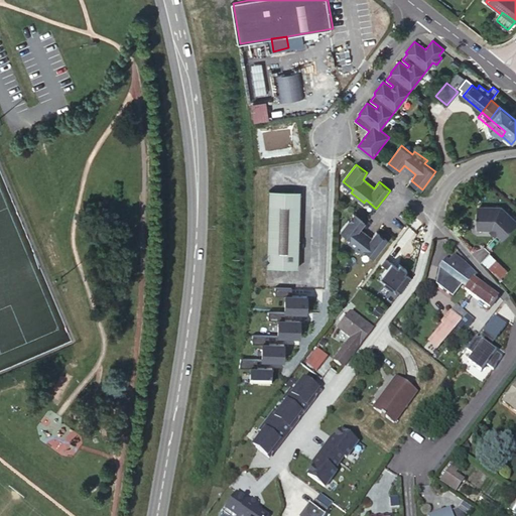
[(299,194),(269,191),(267,268),(297,270),(299,194)]
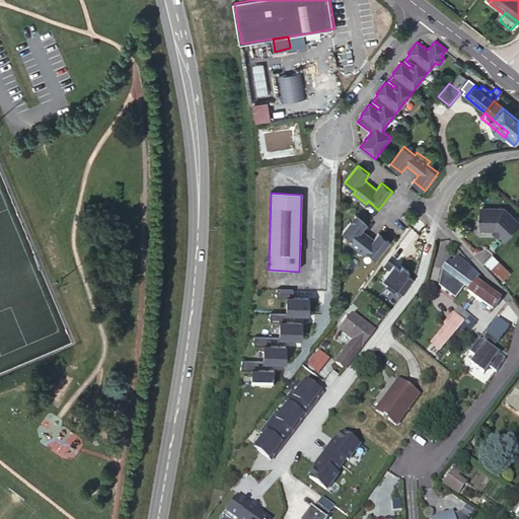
[(501,233),(507,239),(518,226),(518,220),(505,207),(483,206),(483,215),(480,215),(480,219),(482,219),(482,228),(496,229),(497,229),(501,233)]
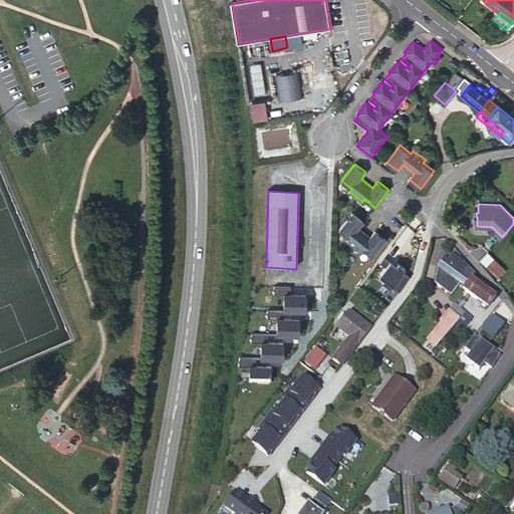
[(363,221),(352,212),(339,230),(349,238),(347,241),(359,251),(361,248),(372,256),(386,238),(375,230),(370,236),(358,227),(363,221)]
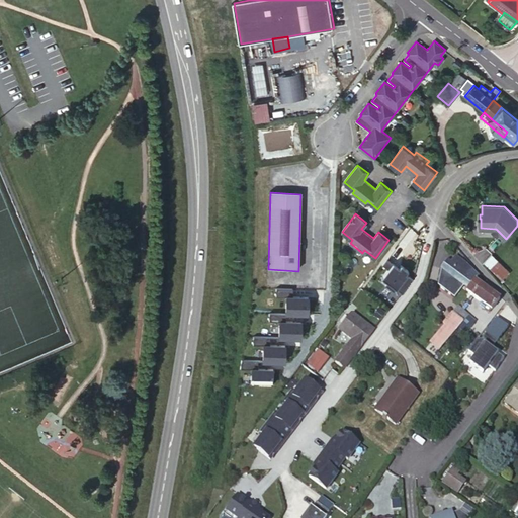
[(493,254),(485,261),(502,279),(510,271),(493,254)]
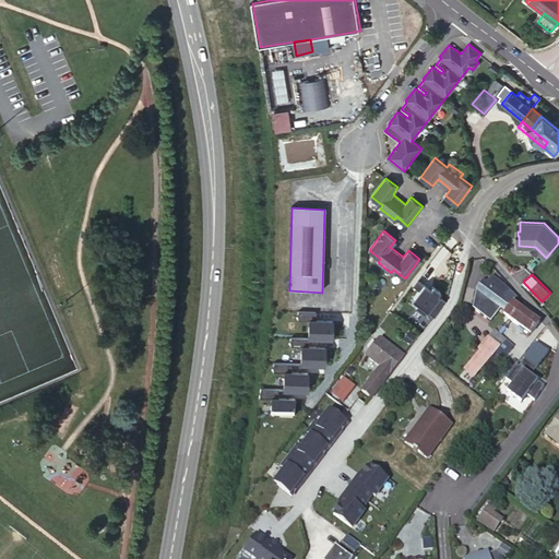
[(483,282),(476,290),(475,307),(492,320),(501,309),(506,312),(512,304),(512,302),(514,299),(502,285),(495,280),(490,284),(488,283),(487,284),(483,282)]
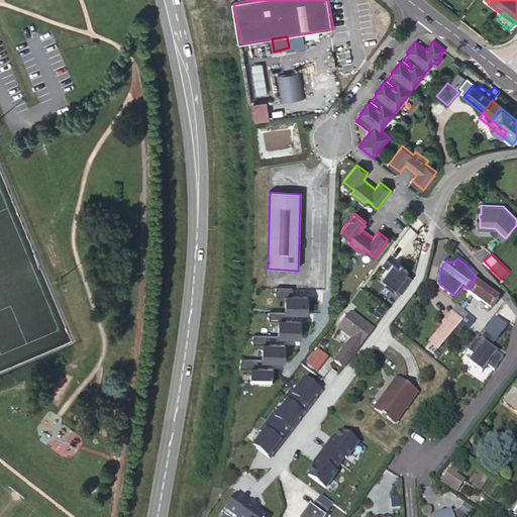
[(396,268),(384,260),(380,266),(386,270),(379,278),(385,283),(383,286),(391,292),(393,289),(400,294),(410,279),(403,273),(405,270),(398,265),(396,268)]
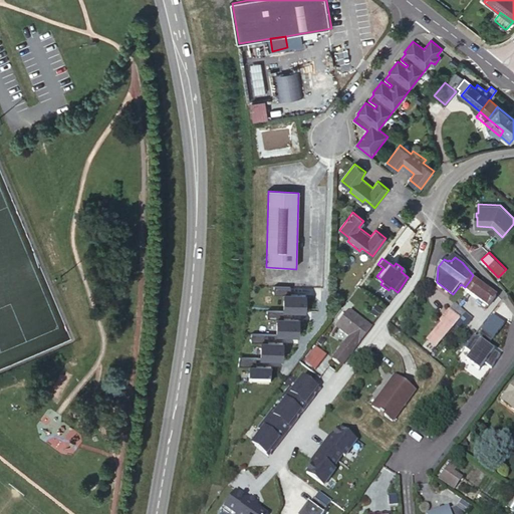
[(468,293),(476,282),(471,279),(465,287),(464,289),(468,293)]
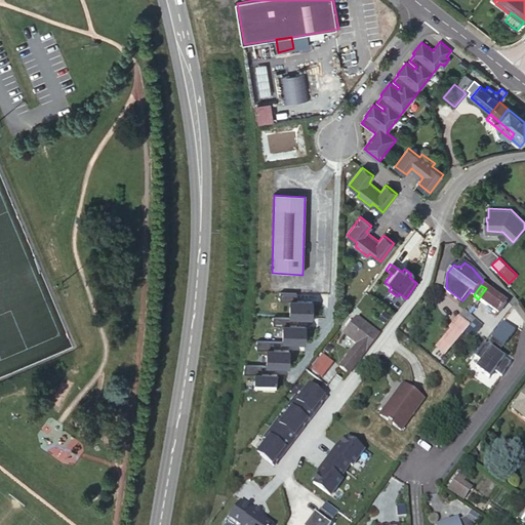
[(490,291),(486,288),(478,299),(488,307),(497,313),(505,303),(494,294),(490,291)]
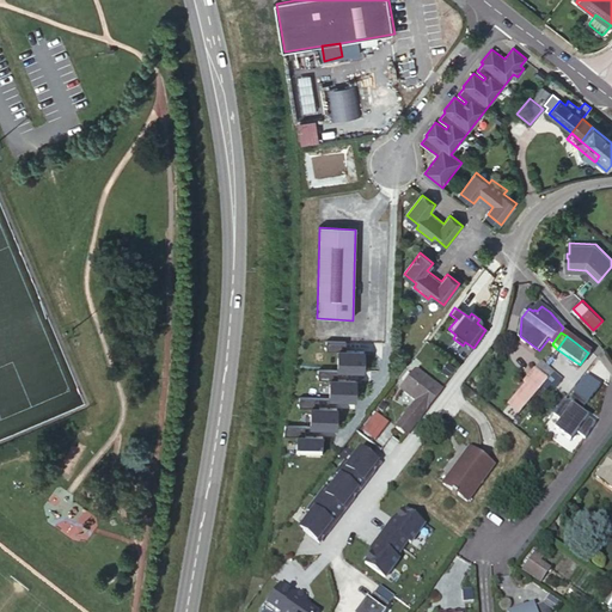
[(346,350),(347,342),(326,341),(326,352),(338,352),(338,371),(363,371),(365,352),(346,350)]
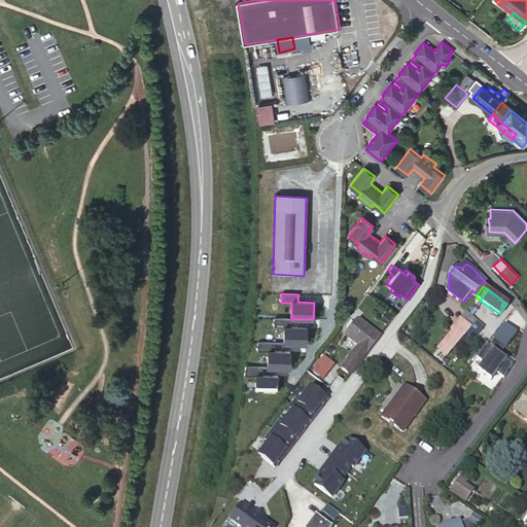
[(476,306),(469,314),(477,320),(476,322),(478,324),(485,313),(476,306)]
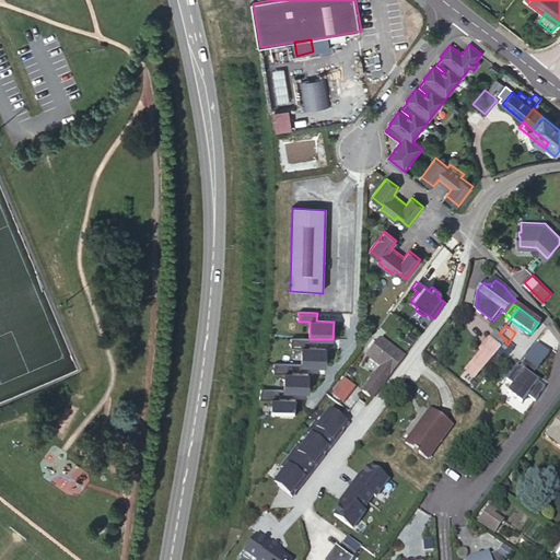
[(531,334),(521,327),(518,330),(528,337),(531,334)]
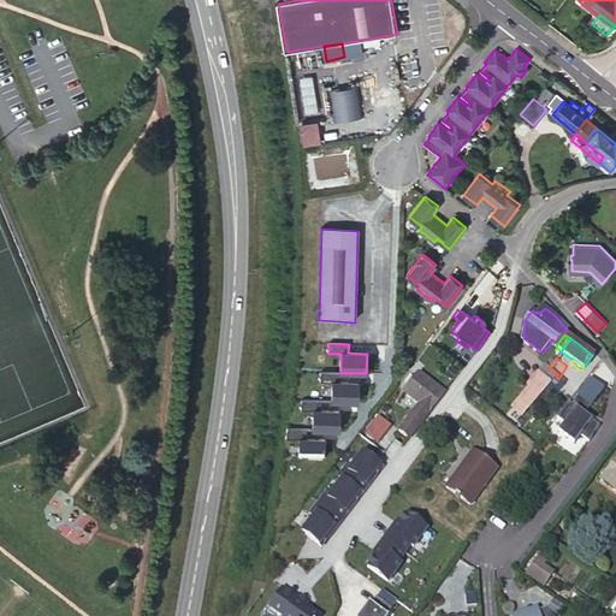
[(451,365),(446,372),(451,377),(457,369),(451,365)]
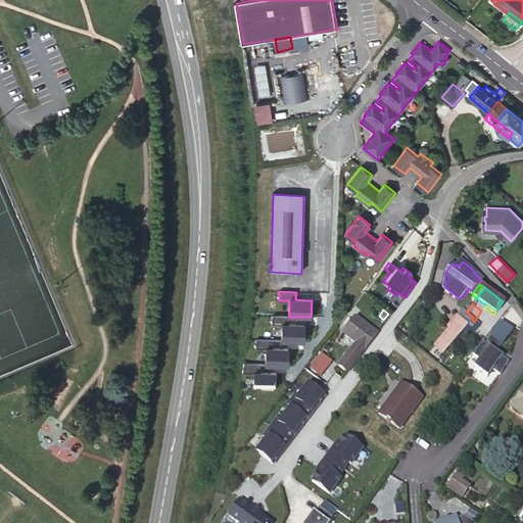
[(466,312),(465,311),(460,317),(469,324),(473,318),(466,312)]
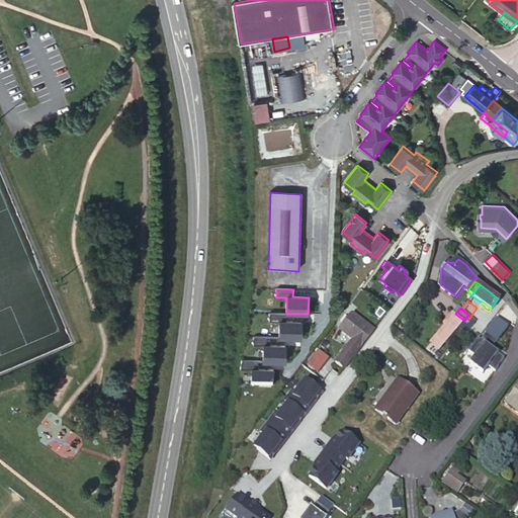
[(350,315),(346,312),(337,323),(340,326),(339,329),(352,340),(335,361),(343,368),(373,329),(352,313),(350,315)]
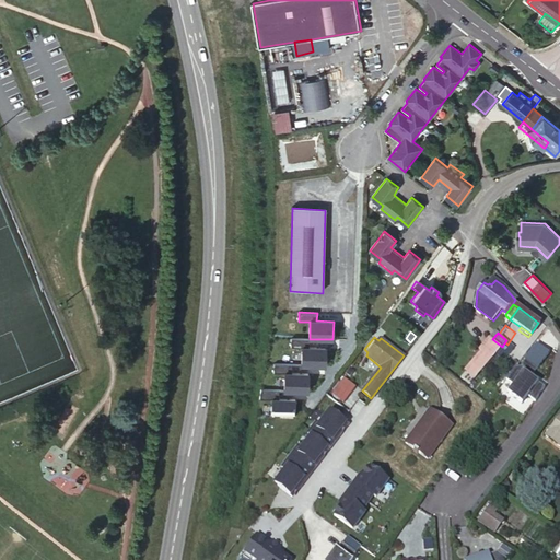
[(310,347),(310,339),(291,338),(291,348),(302,348),(302,365),(326,365),(326,348),(310,347)]
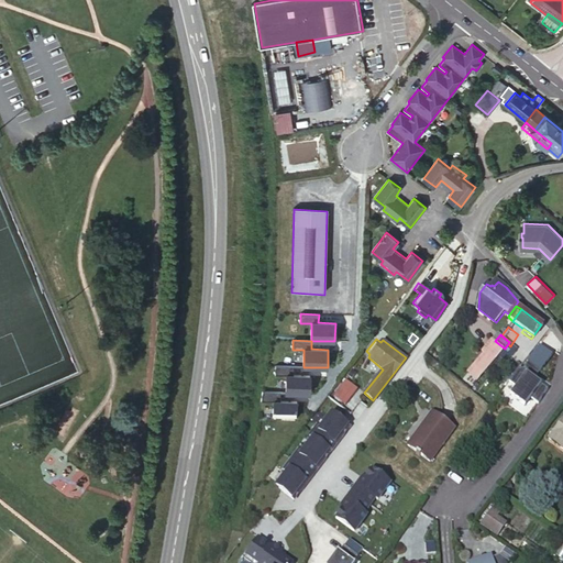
[(494,361),(505,349),(495,341),(493,340),(483,352),(485,353),(494,361)]
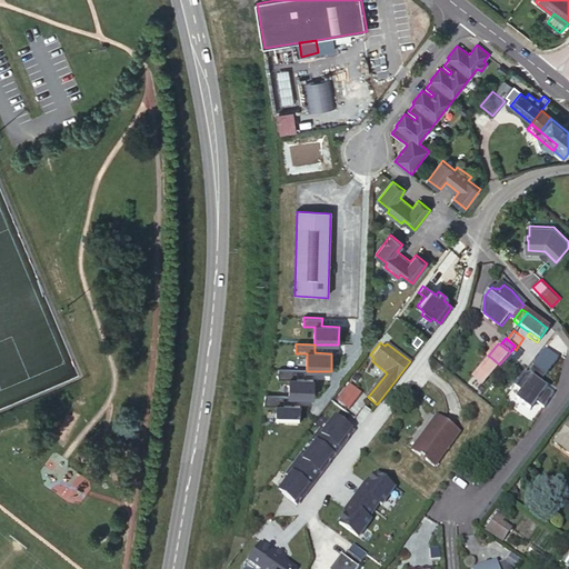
[(555,395),(541,385),(558,360),(546,351),(529,376),(525,372),(515,387),(522,392),(516,400),(531,411),(537,403),(545,409),(555,395)]
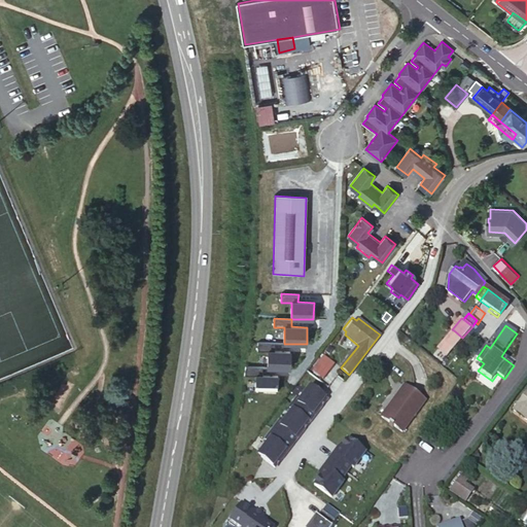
[(454,330),(444,342),(453,350),(462,338),(454,330)]
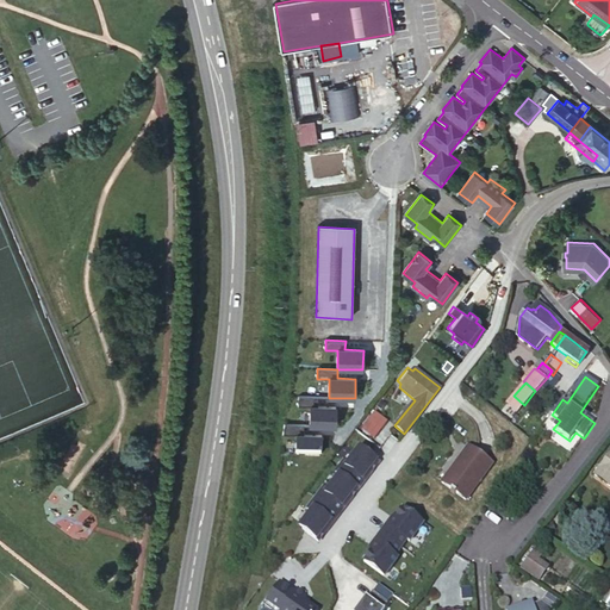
[(514,396),(506,405),(517,414),(524,405),(514,396)]
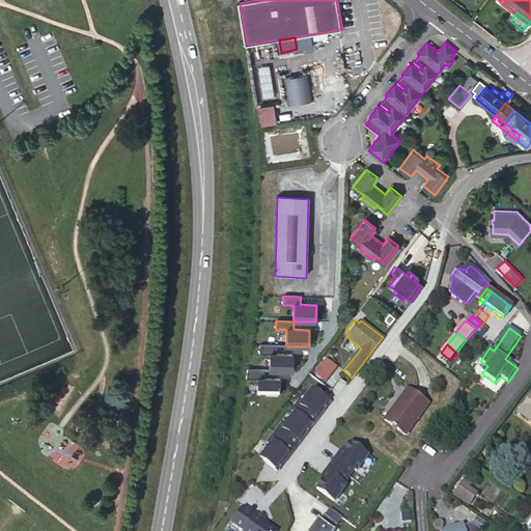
[(278,354),(278,345),(260,345),(259,355),(271,355),(270,370),(294,371),(294,354),(278,354)]
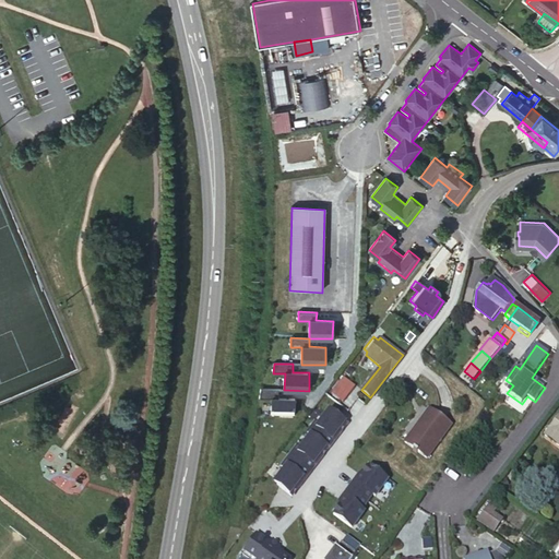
[(343,376),(335,384),(348,394),(356,385),(343,376)]
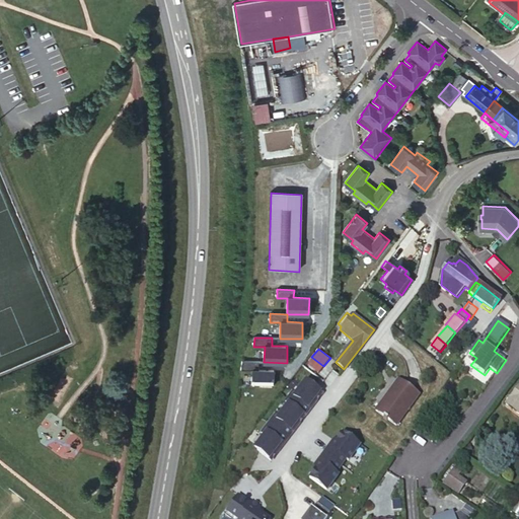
[(260,370),(260,362),(242,362),(242,371),(253,371),(253,387),(275,388),(276,371),(260,370)]
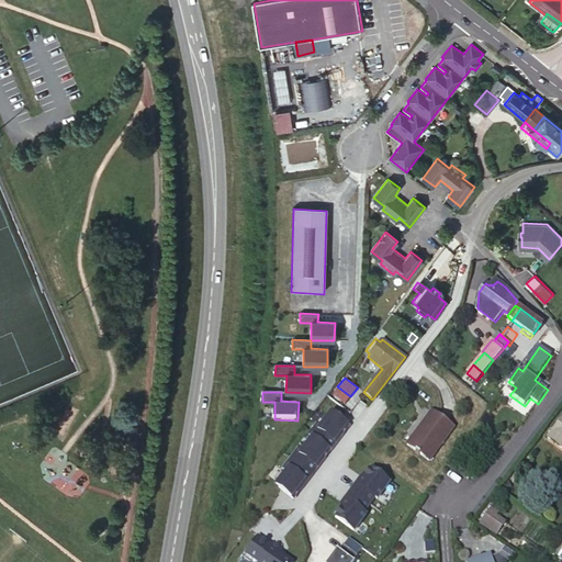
[(420,453),(429,460),(452,427),(431,412),(418,428),(423,431),(419,437),(415,434),(407,444),(416,451),(415,452),(419,456),(420,453)]
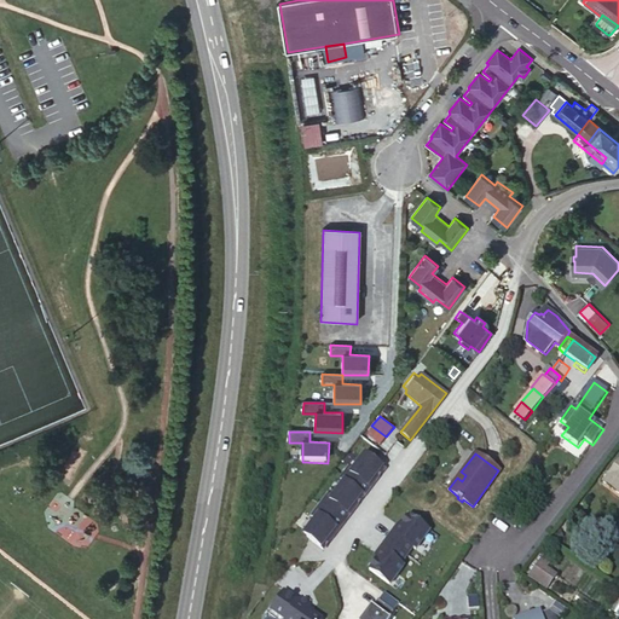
[(375,479),(383,468),(366,456),(360,457),(351,469),(347,467),(339,478),(342,481),(360,493),(372,478),(375,479)]
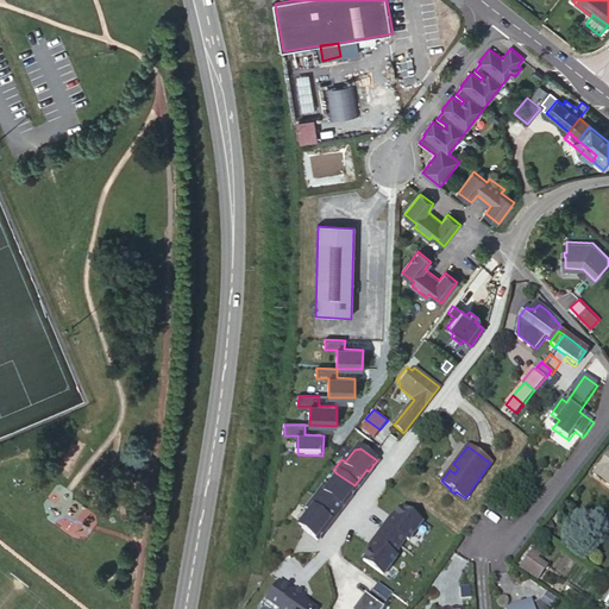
[(608,485),(608,484),(608,453),(594,473),(608,485)]
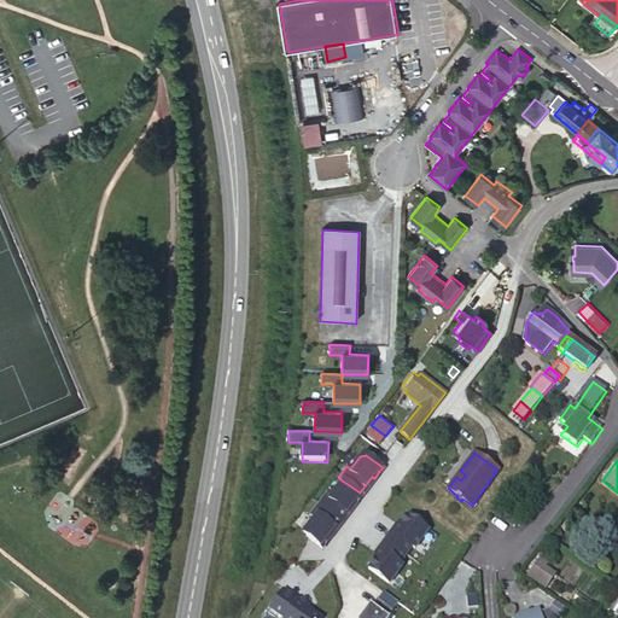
[(362,495),(360,493),(342,481),(330,496),(326,493),(318,503),(339,520),(351,503),(354,506),(362,495)]
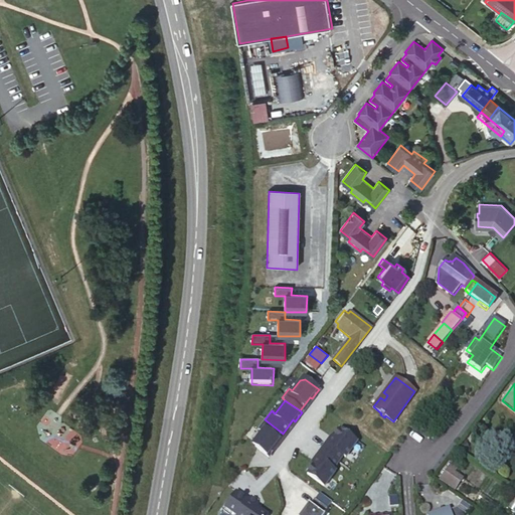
[(283,434),(265,419),(259,428),(262,432),(253,442),(254,447),(268,457),(275,448),(273,446),(283,434)]
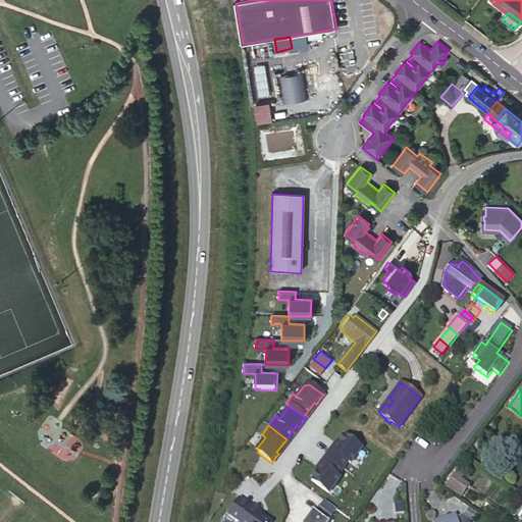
[(333,450),(330,448),(320,463),(322,465),(318,471),(311,480),(328,492),(341,476),(337,475),(348,461),(350,463),(362,447),(345,434),(337,444),(333,450)]
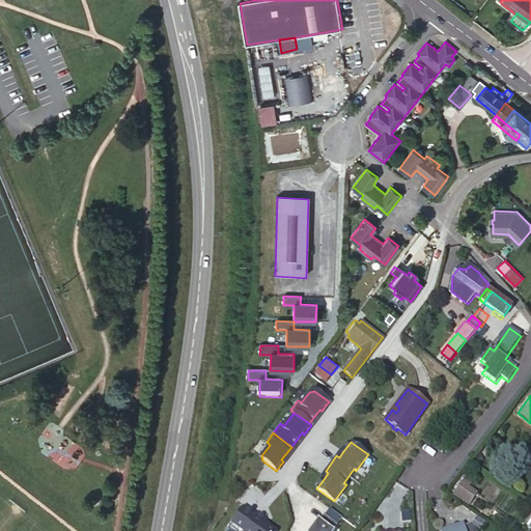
[(466,479),(456,492),(470,502),(476,493),(468,487),(471,482),(466,479)]
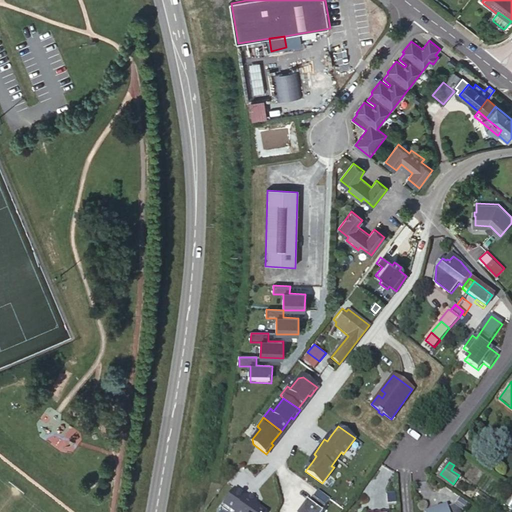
[(453,484),(440,474),(437,477),(451,486),(453,484)]
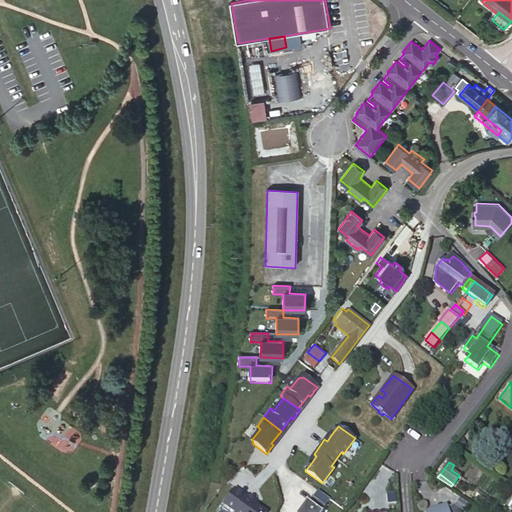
[(235,488),(224,503),(236,511),(235,511),(265,511),(267,511),(253,502),(256,498),(248,493),(247,496),(235,488)]
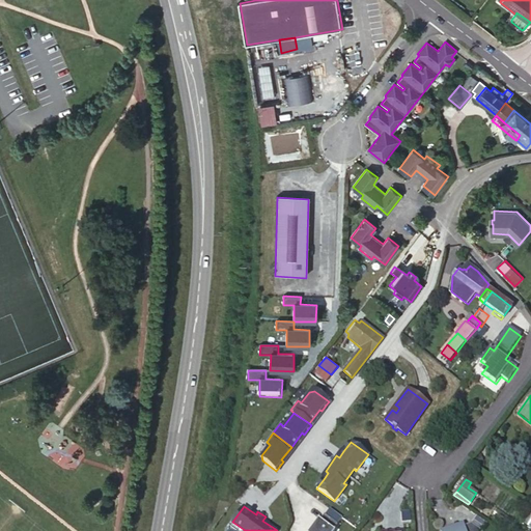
[(333,530),(342,518),(328,508),(318,521),(333,530)]
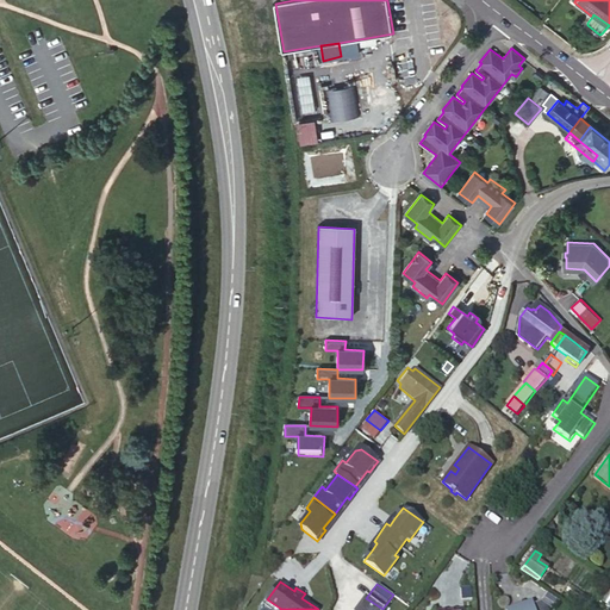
[(379,609),(365,598),(356,609),(379,609)]
